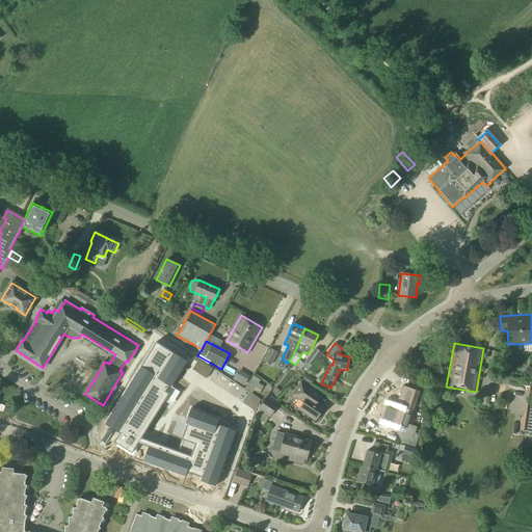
[(531,343),(523,344),(523,351),(531,350),(531,343)]
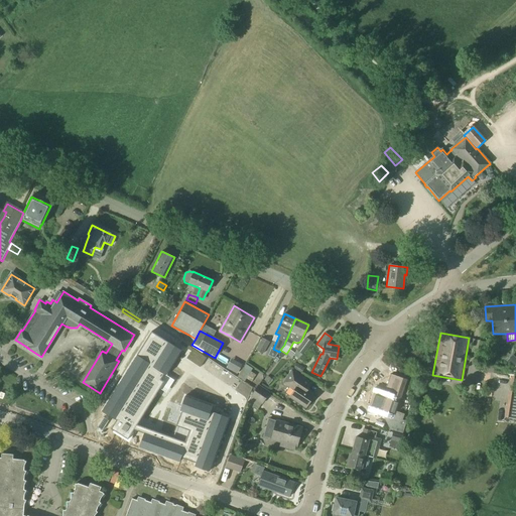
[(148,336),(101,412),(114,421),(110,428),(126,439),(132,429),(141,433),(136,446),(175,461),(177,457),(190,462),(189,465),(205,470),(223,418),(206,412),(208,407),(180,397),(175,411),(177,412),(168,437),(135,425),(161,384),(157,382),(160,376),(162,377),(177,354),(148,336)]
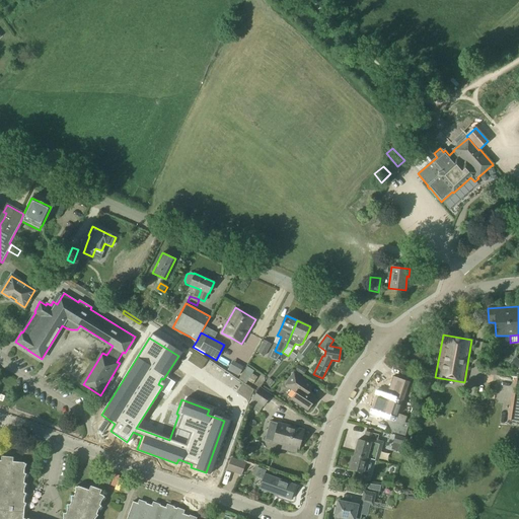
[(300,354),(304,357),(314,344),(307,340),(298,353),(300,354)]
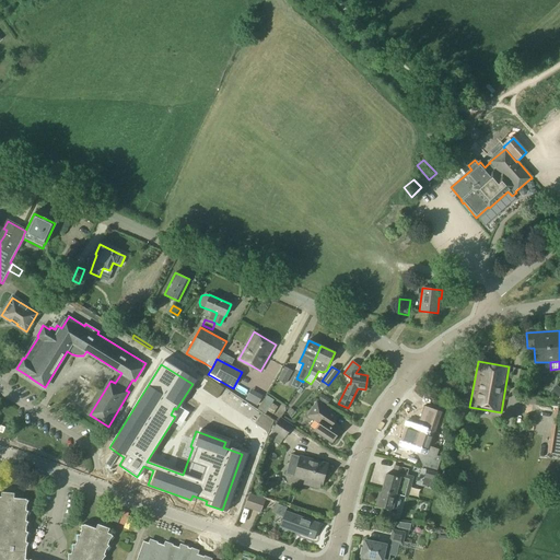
[(278,381),(286,385),(292,372),(284,368),(278,381)]
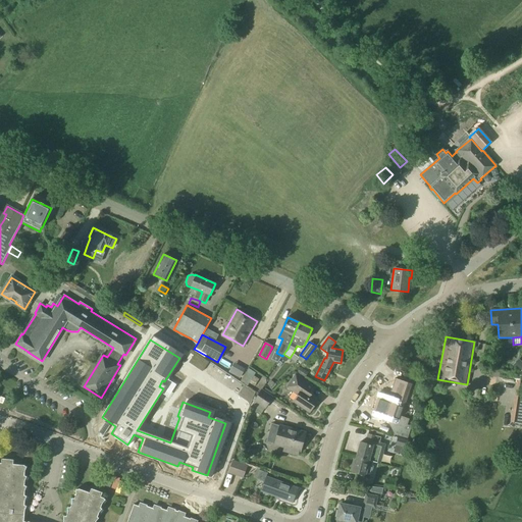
[(306,359),(302,356),(300,355),(297,360),(302,363),(306,359)]
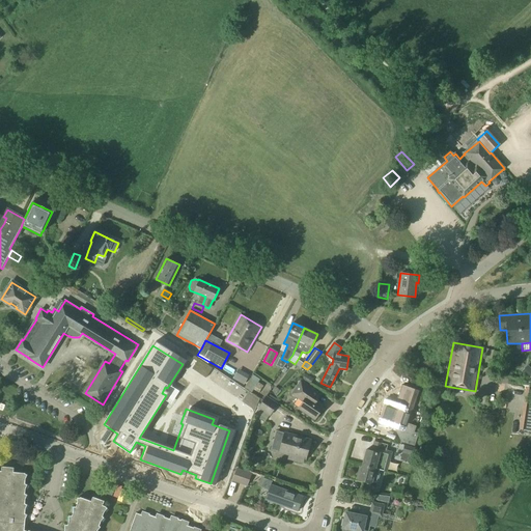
[(530,375),(530,370),(527,366),(522,372),(528,379),(530,375)]
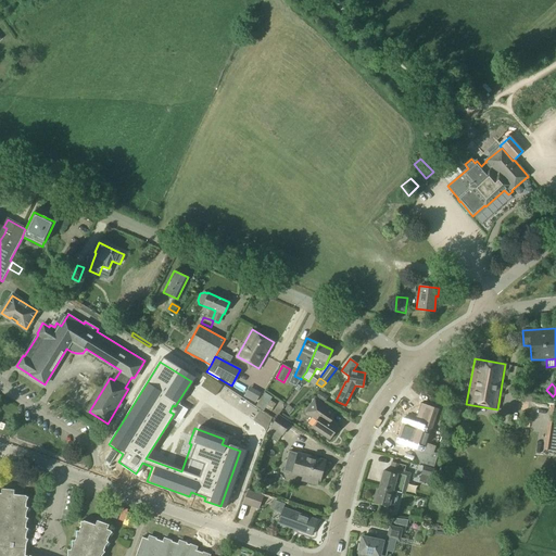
[(317,399),(325,403),(329,397),(320,392),(317,399)]
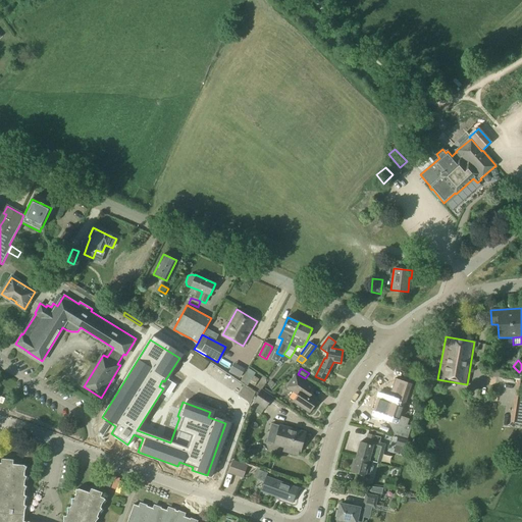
[(249,369),(241,382),(247,386),(255,373),(249,369)]
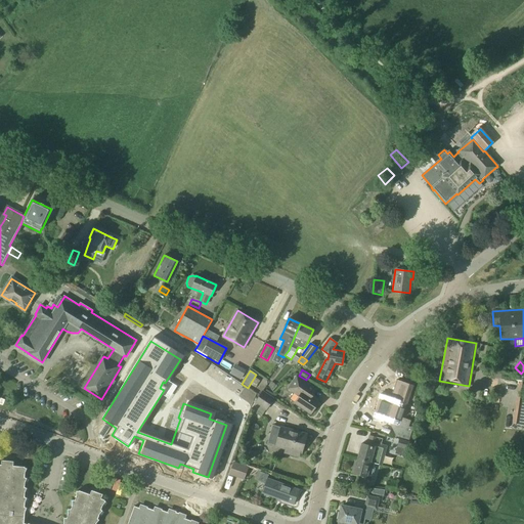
[(288,389),(299,396),(302,391),(307,394),(312,387),(296,377),(288,389)]
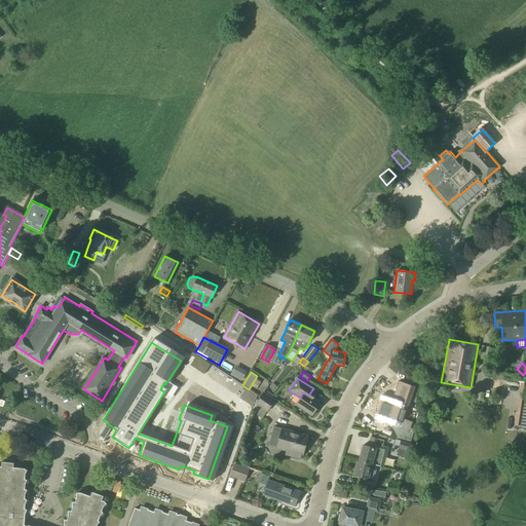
[(403,420),(414,387),(398,382),(396,389),(397,389),(391,406),(379,402),(375,414),(392,419),(390,425),(396,438),(410,442),(414,429),(409,428),(411,422),(403,420)]
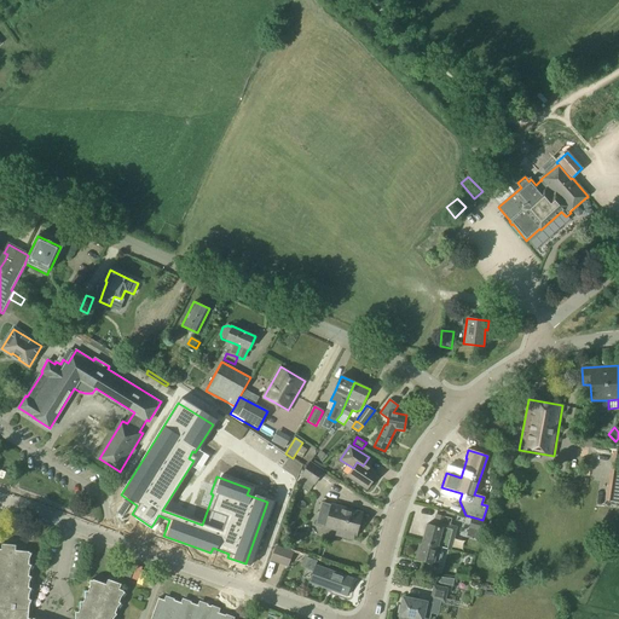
[(505,463),(513,464),(515,456),(507,455),(505,463)]
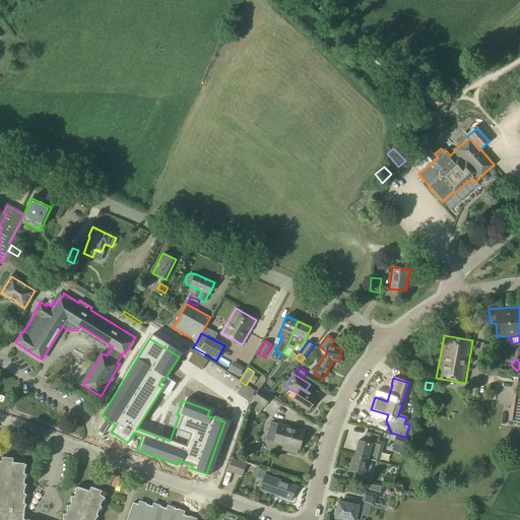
[(300,388),(297,393),(291,400),(308,410),(316,398),(305,391),(300,388)]
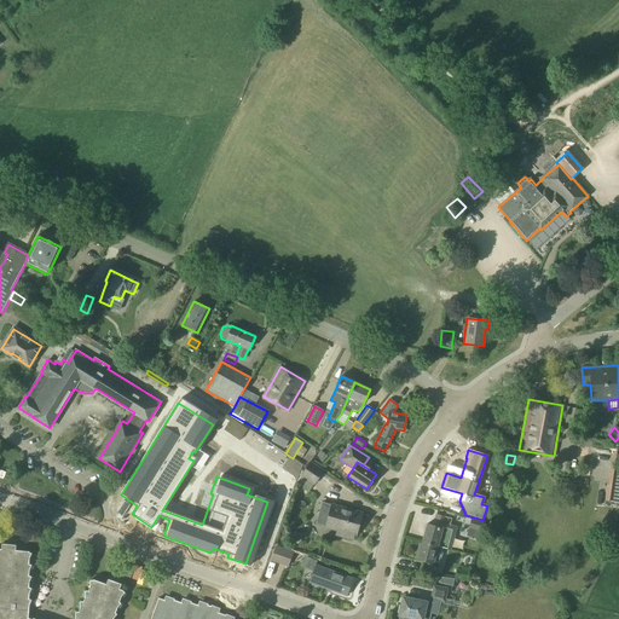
[(300,478),(313,486),(323,472),(310,463),(300,478)]
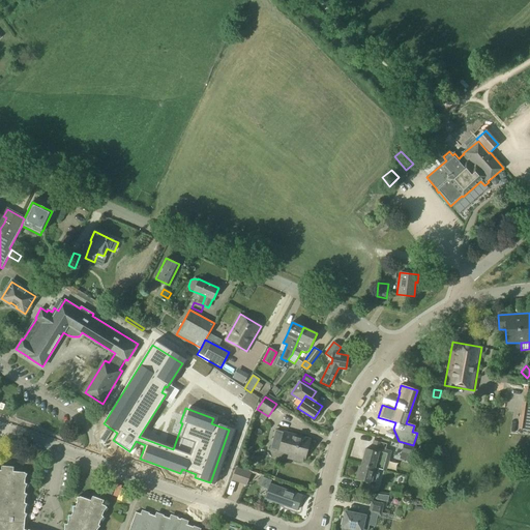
[(529,409),(522,408),(520,422),(529,423),(529,409)]
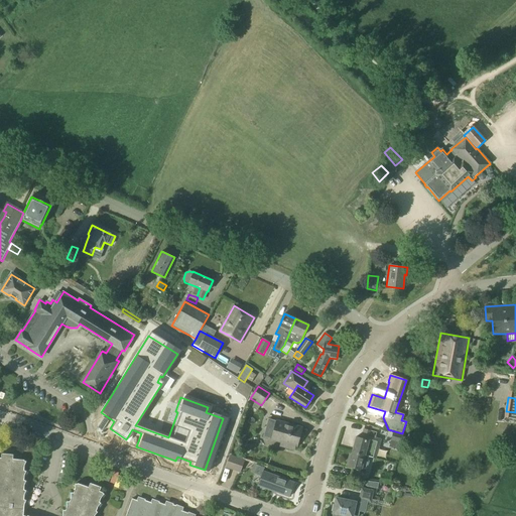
[(271,439),(296,446),(301,427),(276,420),(271,439)]
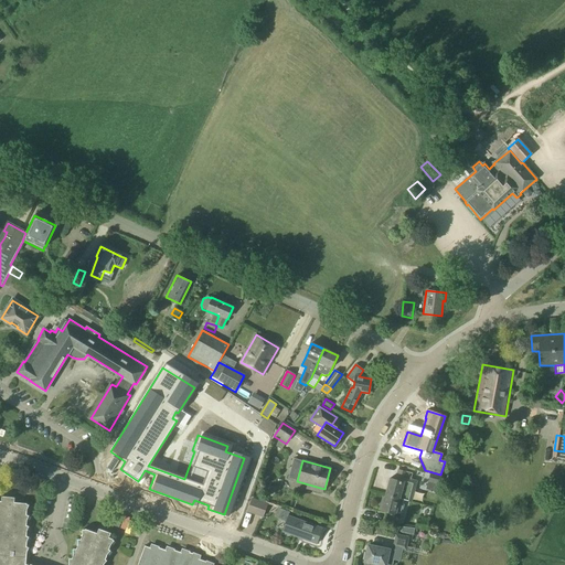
[(390,479),(385,493),(403,498),(411,500),(413,493),(406,491),(411,475),(397,471),(395,480),(390,479)]
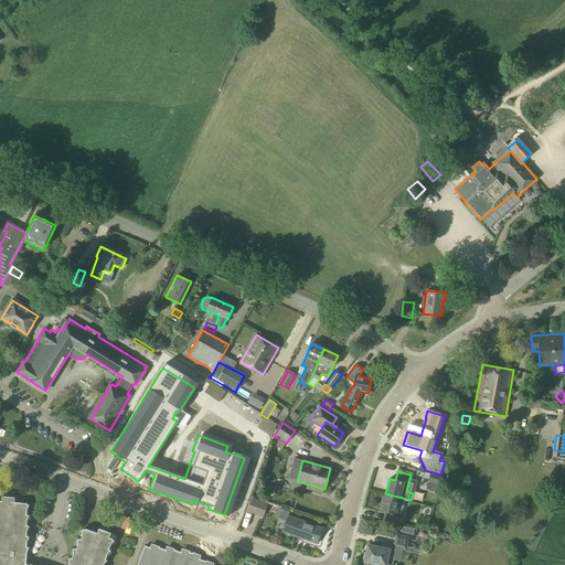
[(430,473),(427,482),(439,486),(441,477),(430,473)]
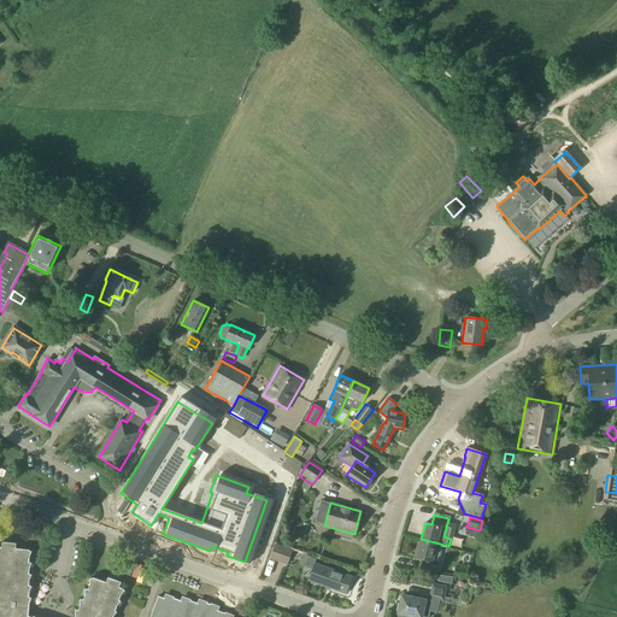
[(440,544),(421,539),(418,550),(416,548),(415,557),(432,562),(432,560),(438,562),(440,552),(439,552),(440,544)]
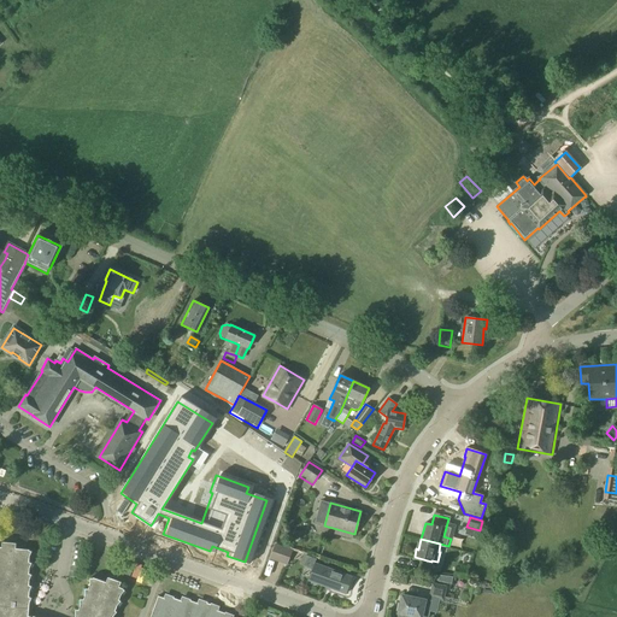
[(0,616),(112,616),(117,612),(115,611),(117,606),(121,601),(119,600),(121,595),(124,591),(123,589),(123,588),(119,587),(121,582),(107,577),(106,582),(93,577),(93,579),(89,579),(89,585),(88,588),(84,588),(84,594),(83,599),(80,599),(80,605),(78,610),(75,610),(75,616),(74,616),(35,616),(33,616),(30,616),(28,616),(29,603),(31,598),(29,597),(29,592),(31,587),(29,586),(29,580),(31,575),(29,574),(29,569),(31,563),(29,562),(29,557),(31,552),(29,551),(29,550),(16,548),(16,544),(3,542),(1,547),(0,547),(0,616)]
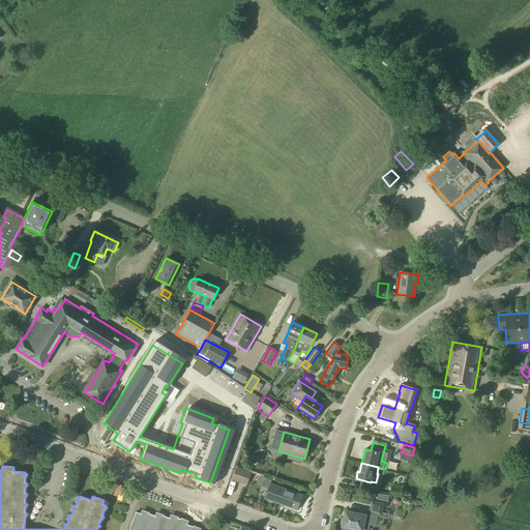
[(232,479),(246,484),(251,473),(236,468),(232,479)]
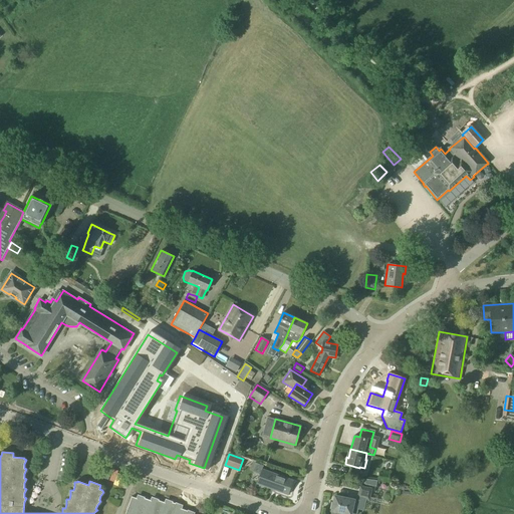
[(262,471),(262,470),(264,465),(254,462),(251,470),(261,474),(262,471)]
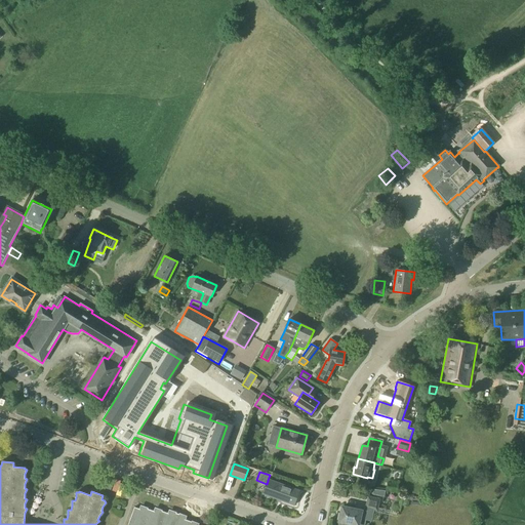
[(263,494),(293,506),(298,491),(268,480),(263,494)]
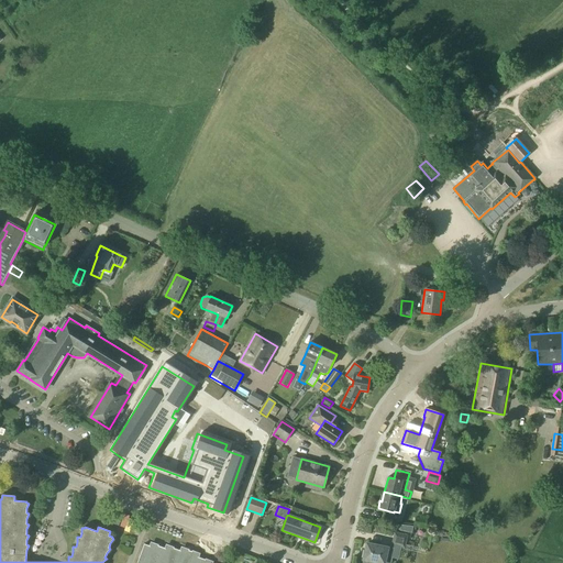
[(415,527),(426,528),(427,518),(420,518),(420,520),(416,519),(415,527)]
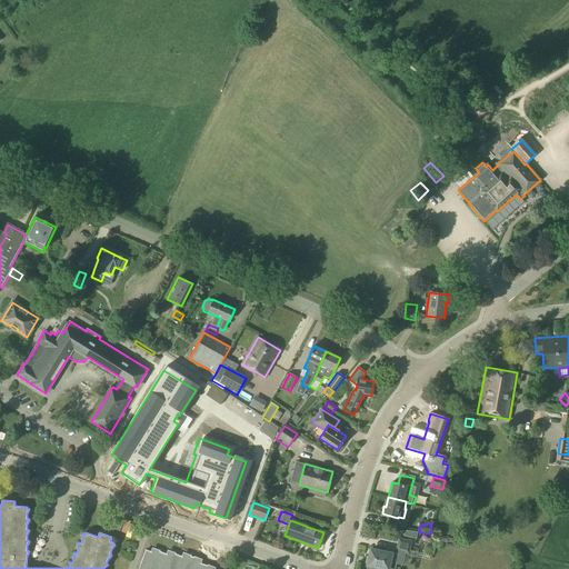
[(397,551),(397,556),(370,549),(369,558),(367,557),(366,563),(368,563),(367,566),(368,566),(367,568),(375,568),(376,567),(379,568),(387,568),(389,562),(401,566),(405,553),(408,553),(411,541),(398,538),(396,551),(397,551)]
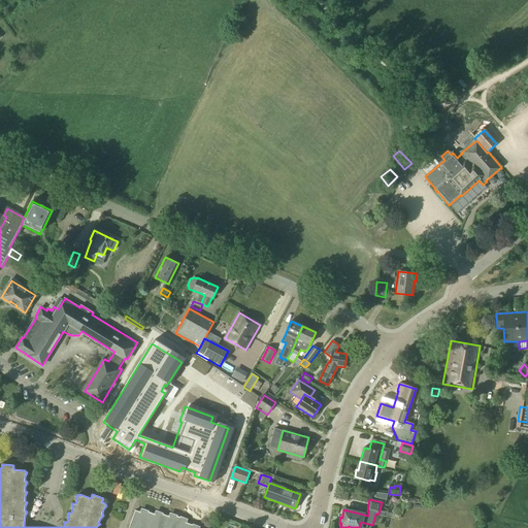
[(130,506),(127,527),(131,527),(196,527),(198,522),(184,520),(185,514),(166,512),(166,510),(152,508),(152,509),(130,506)]
